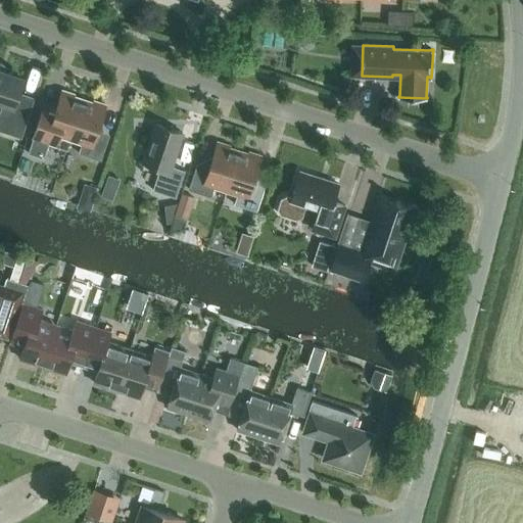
[(24,80),(0,72),(0,106),(2,107),(0,113),(0,131),(20,138),(24,127),(32,99),(18,95),(24,80)]
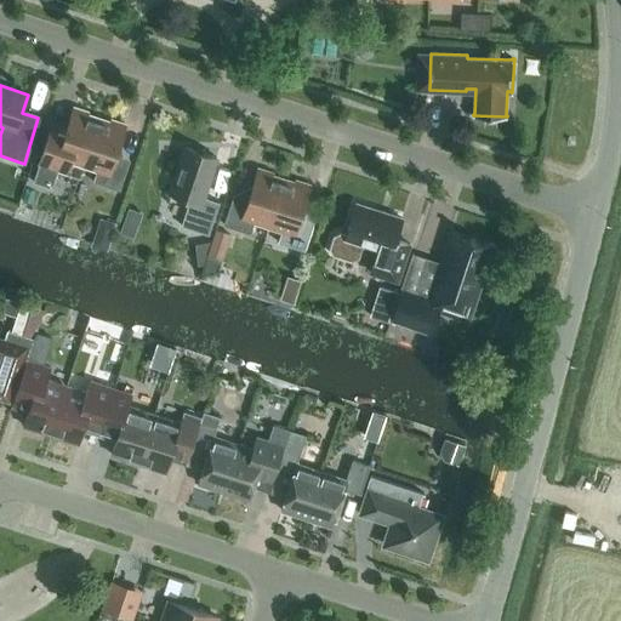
[(50,134),(33,181),(52,187),(58,169),(66,171),(70,160),(84,165),(100,118),(87,114),(89,112),(74,107),(67,129),(52,124),(50,134)]
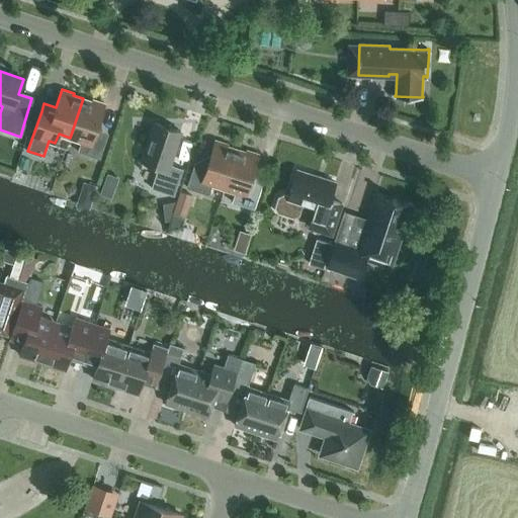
[(83,98),(70,138),(81,141),(78,151),(100,158),(103,148),(108,134),(96,130),(105,103),(93,99),(92,101),(83,98)]
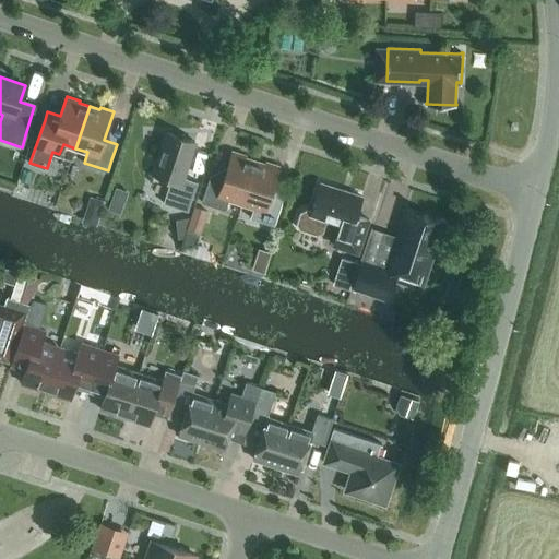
[(182,177),(194,141),(167,132),(153,174),(171,179),(163,202),(188,211),(198,181),(182,177)]
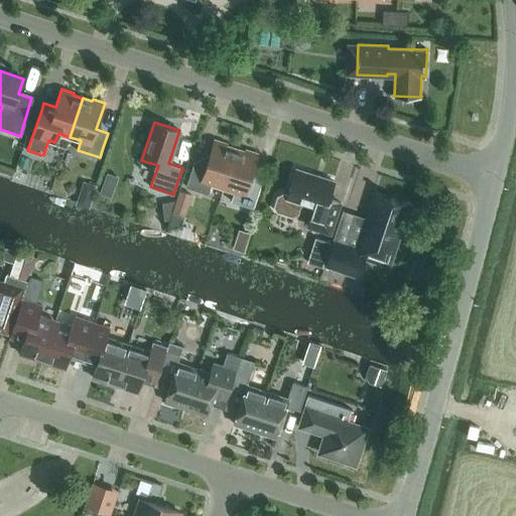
[(212,183),(223,187),(236,148),(226,145),(227,143),(215,139),(207,165),(195,161),(186,186),(209,194),(212,183)]
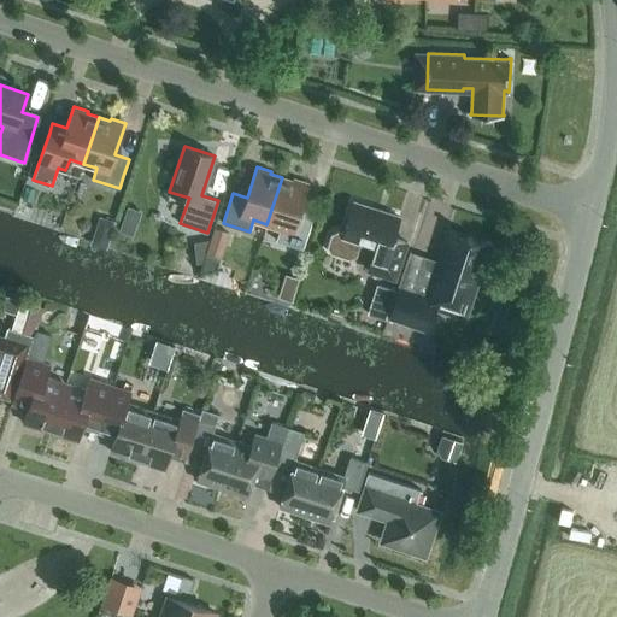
[(22,177),(9,172),(1,194),(15,199),(22,177)]
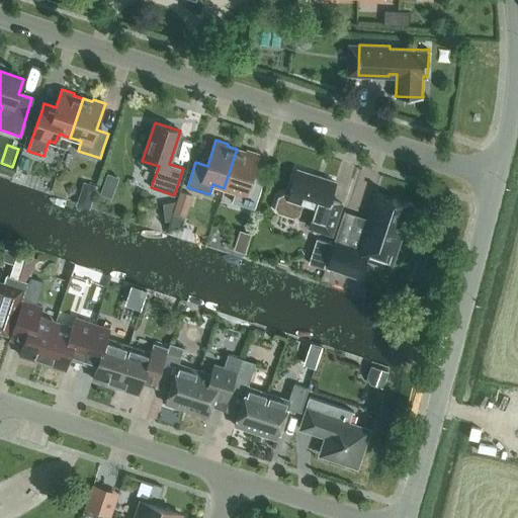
[(237,149),(224,188),(235,192),(232,201),(254,208),(262,184),(250,180),(258,154),(247,150),(246,153),(237,149)]
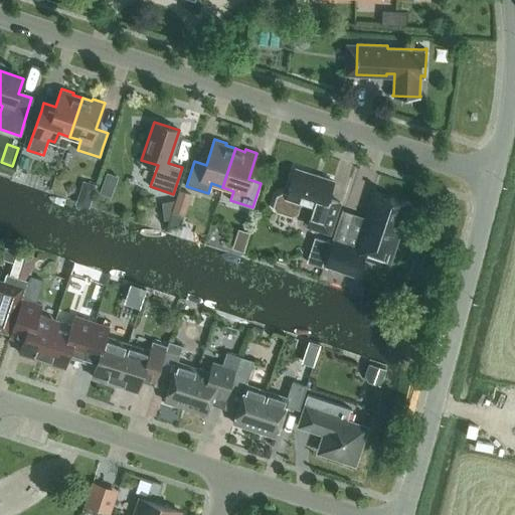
[(103,183),(113,186),(119,168),(109,165),(103,183)]
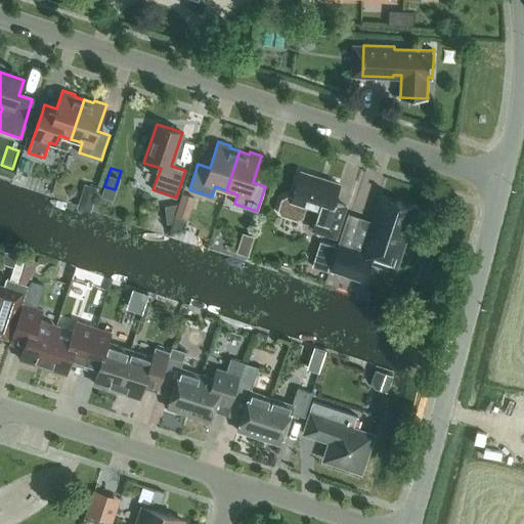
[(340,183),(301,171),(292,199),(287,198),(281,201),(279,211),(282,216),(298,220),(303,217),(306,207),(318,211),(312,229),(336,236),(346,206),(334,202),(340,183)]
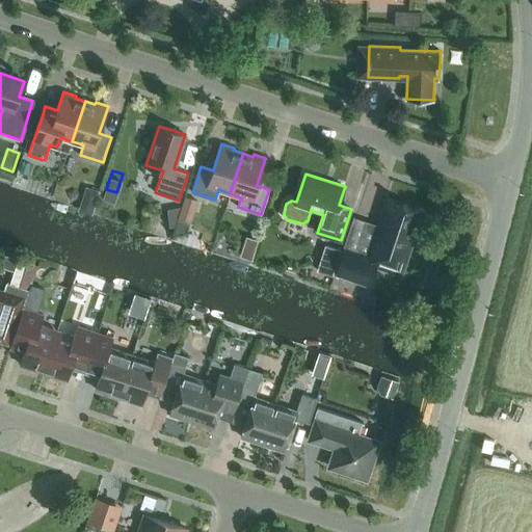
[(86,185),(83,193),(98,197),(100,190),(86,185)]
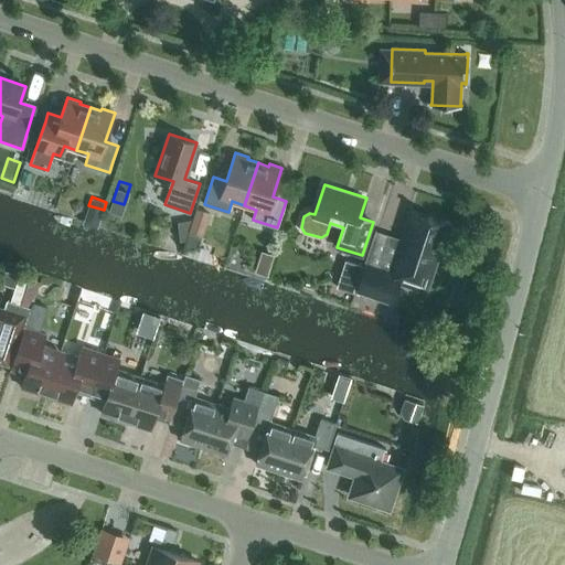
[(113,201),(109,210),(123,214),(125,205),(113,201)]
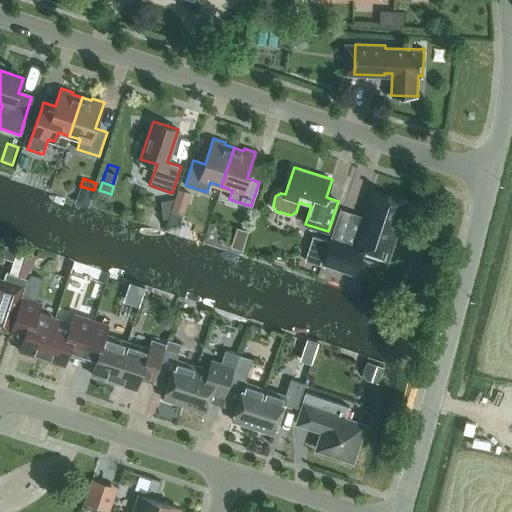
[(190,194),(178,191),(175,200),(167,220),(174,222),(178,212),(183,213),(190,194)]
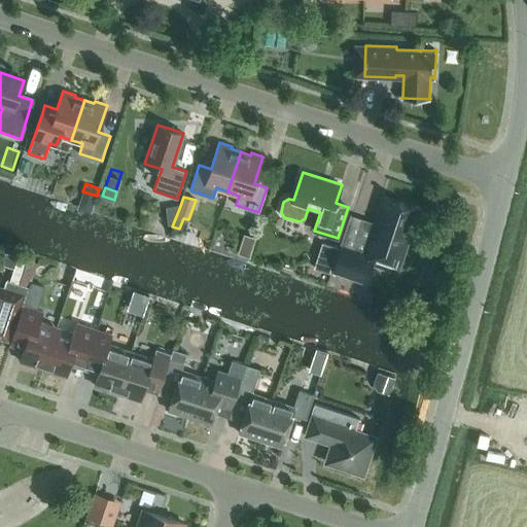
[(408,227),(414,209),(386,200),(380,218),(377,217),(369,243),(401,254),(410,229),(408,227)]
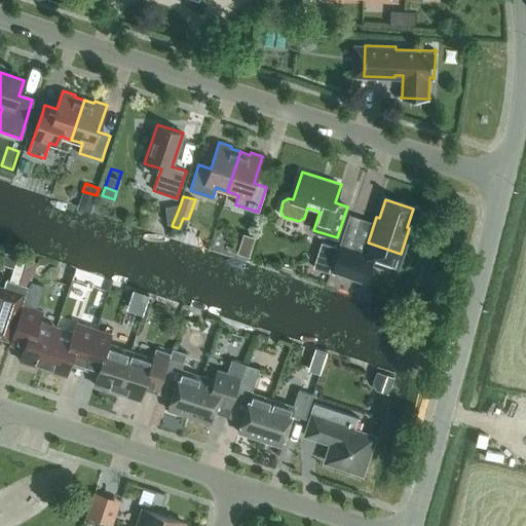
[(167,225),(172,226),(180,205),(165,208),(167,225)]
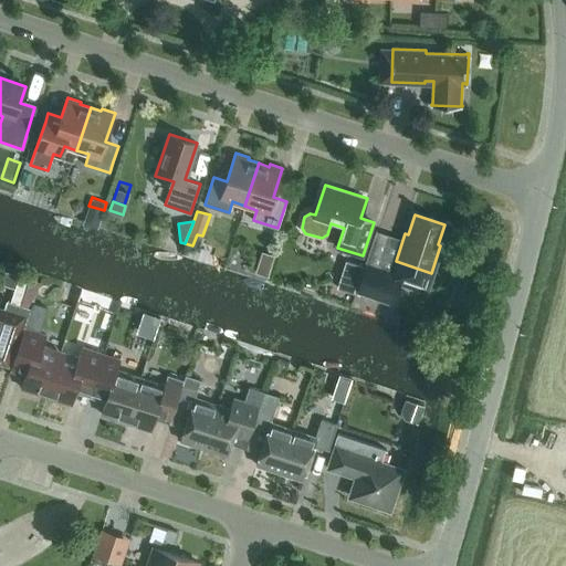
[(262,250),(255,271),(268,275),(274,254),(262,250)]
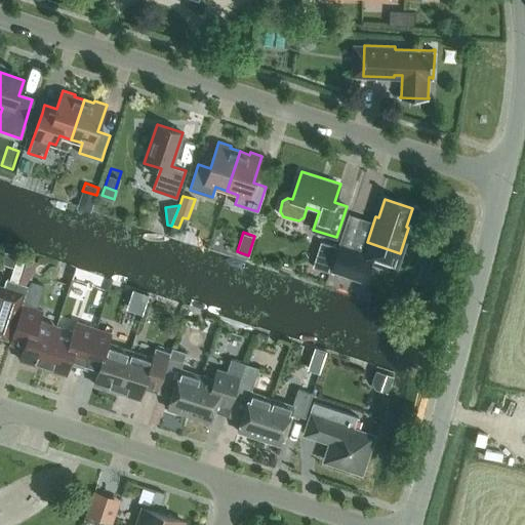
[(371,255),(340,245),(332,269),(363,280),(371,255)]
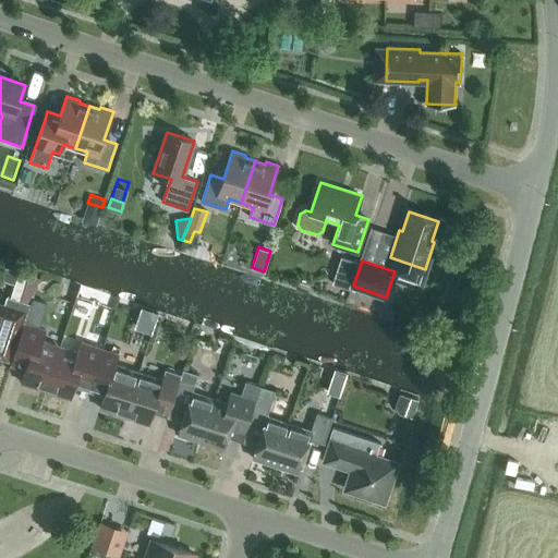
[(28,310),(35,291),(29,289),(23,307),(28,310)]
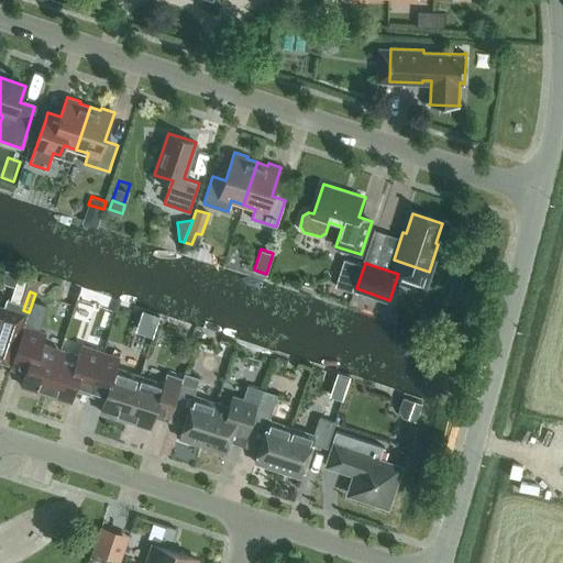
[(36,294),(35,294),(29,312),(30,312),(31,309),(41,312),(45,299),(35,297),(36,294)]
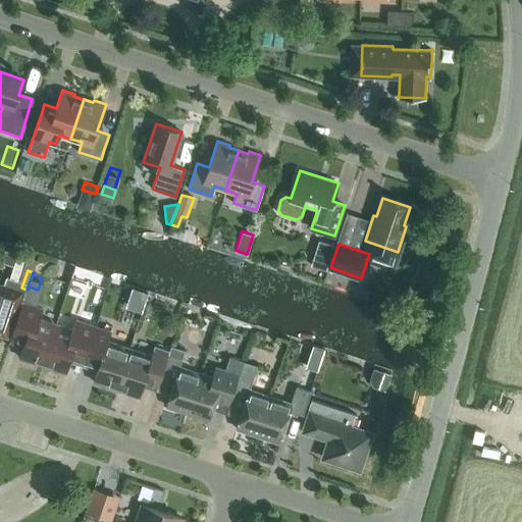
[(0,333),(7,336),(11,322),(21,292),(0,283),(0,333)]
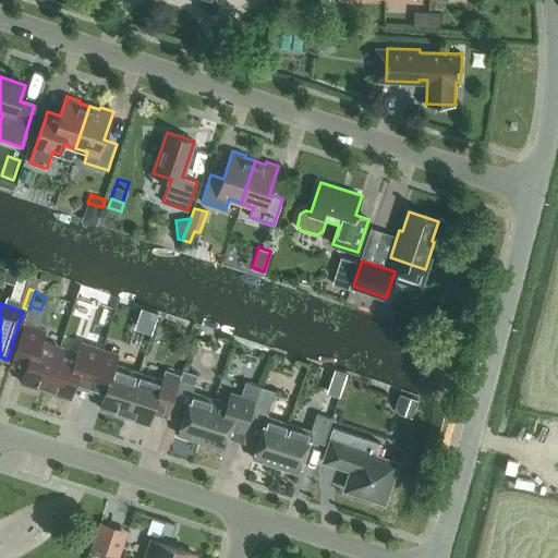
[(46,390),(60,346),(43,340),(46,330),(24,323),(12,360),(26,365),(21,381),(46,390)]
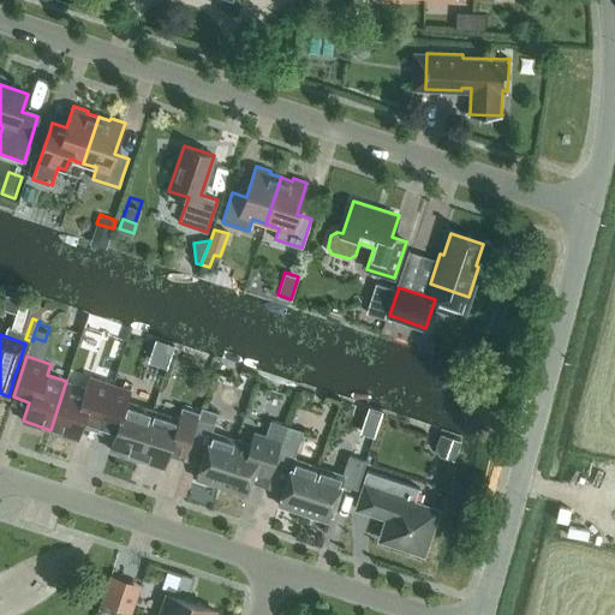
[(85,388),(66,381),(51,430),(77,439),(83,419),(100,425),(113,384),(89,376),(85,388)]
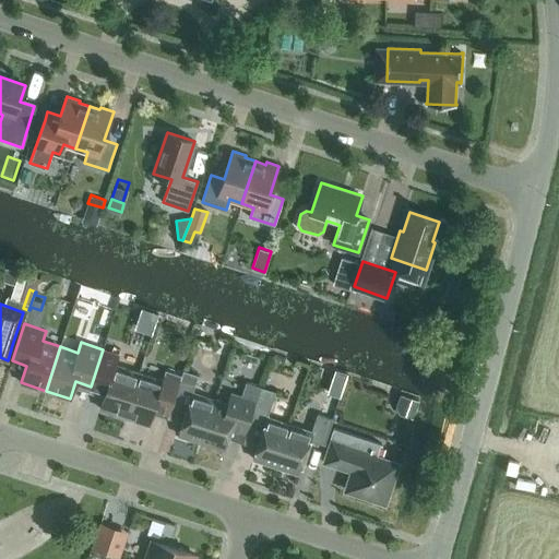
[(119,355),(103,349),(91,387),(106,391),(99,408),(125,416),(139,372),(116,365),(119,355)]
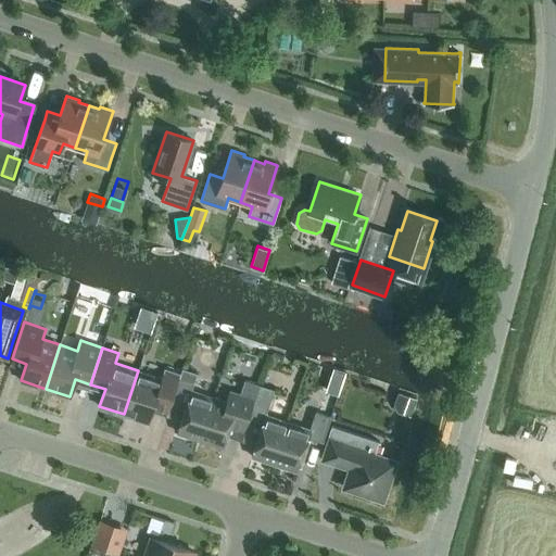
[(172,400),(180,373),(164,367),(161,378),(138,370),(124,414),(148,422),(153,405),(168,411),(172,400)]
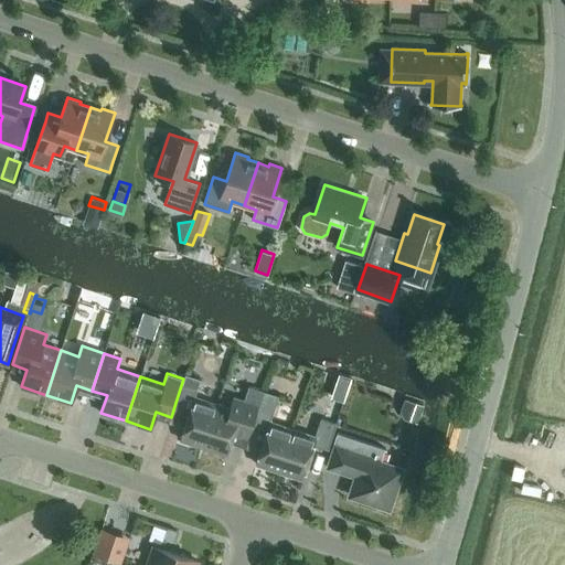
[(183,379),(174,406),(190,411),(194,396),(200,379),(185,374),(184,375),(183,379)]
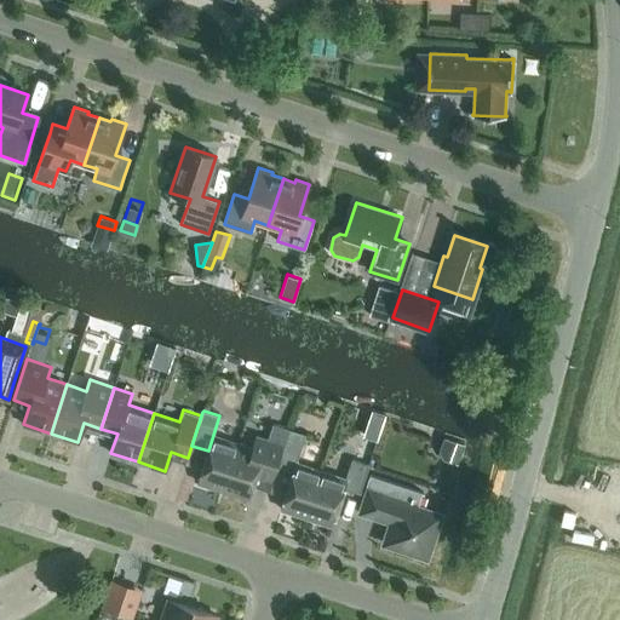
[(223,489),(248,498),(257,474),(273,478),(277,465),(290,429),(273,423),(268,440),(256,435),(252,448),(239,443),(223,489)]
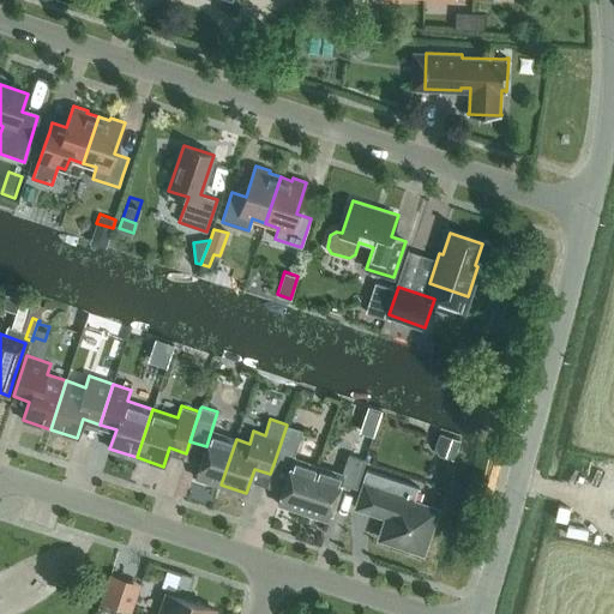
[(302,429),(287,425),(275,461),(290,467),(278,504),(304,512),(318,467),(293,458),(302,429)]
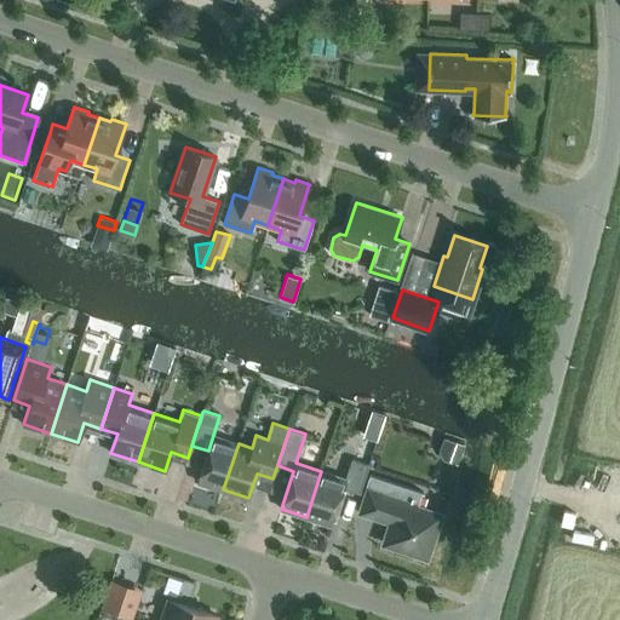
[(239,443),(213,435),(208,451),(204,463),(197,481),(223,489),(239,443)]
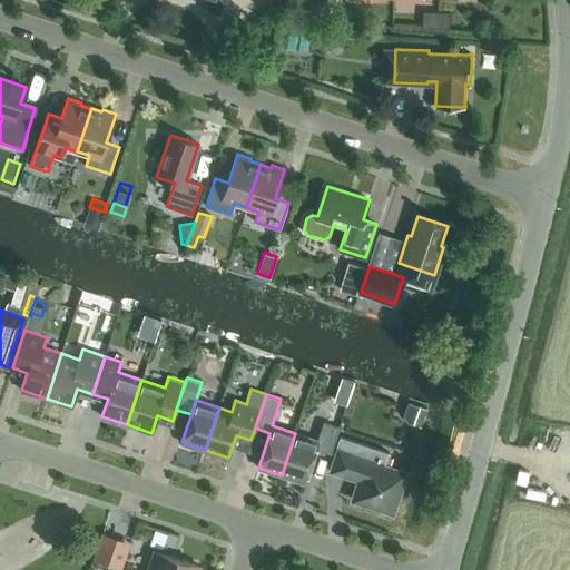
[(409,402),(404,415),(408,422),(422,428),(429,409),(409,402)]
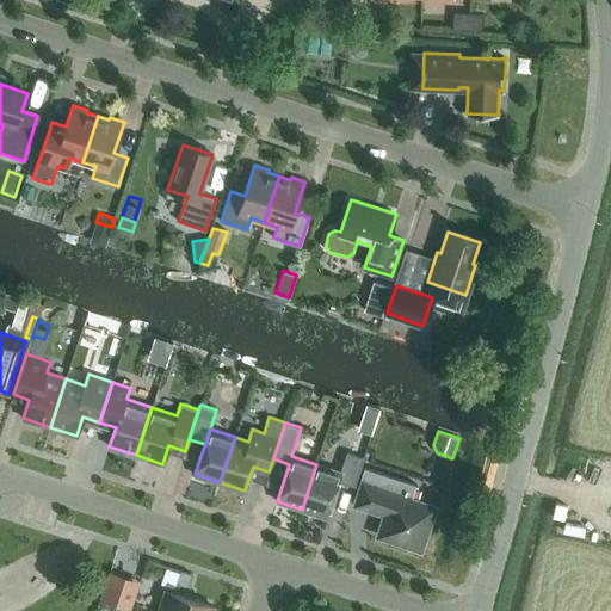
[(340,471),(316,464),(302,510),(327,517),(339,480),(355,486),(363,458),(346,452),(340,471)]
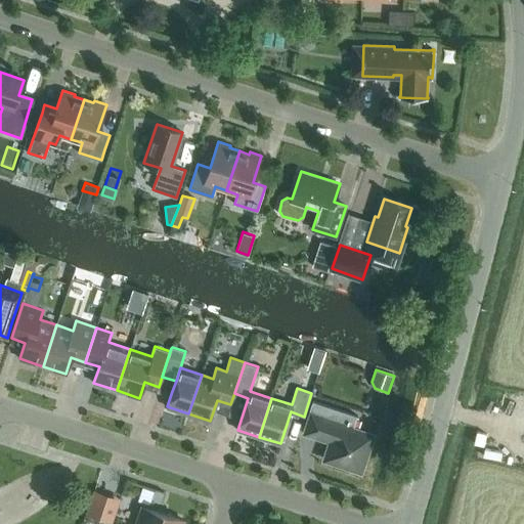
[(357,416),(312,400),(312,402),(313,402),(303,433),(316,437),(317,435),(326,438),(330,445),(325,459),(360,470),(372,435),(352,429),(355,417),(357,417),(357,416)]
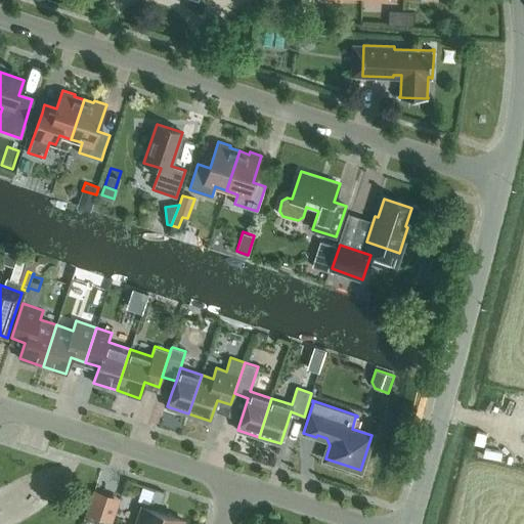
[(120,500),(94,492),(86,514),(113,522),(120,500)]
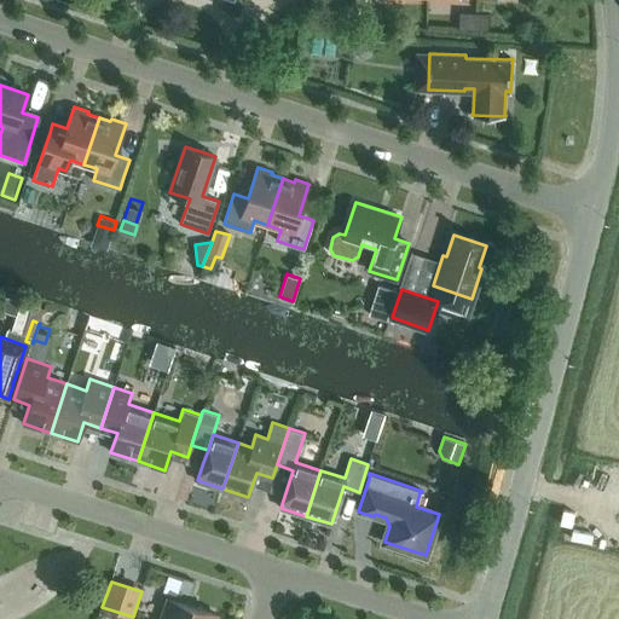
[(160,618),(214,618),(217,614),(168,599),(160,618)]
